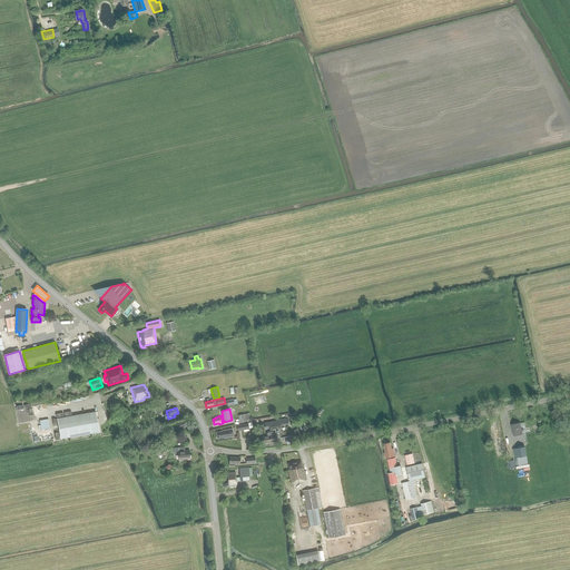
[(61,439),(99,432),(96,412),(57,419),(61,439)]
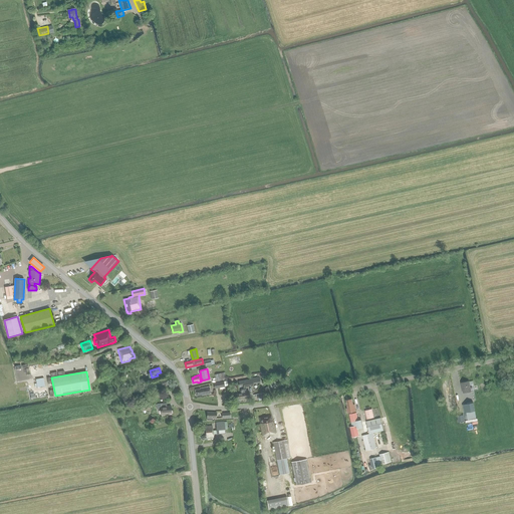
[(252,378),(252,377),(249,377),(249,379),(239,381),(239,387),(243,386),(244,388),(254,386),(253,384),(260,382),(260,377),(252,378)]
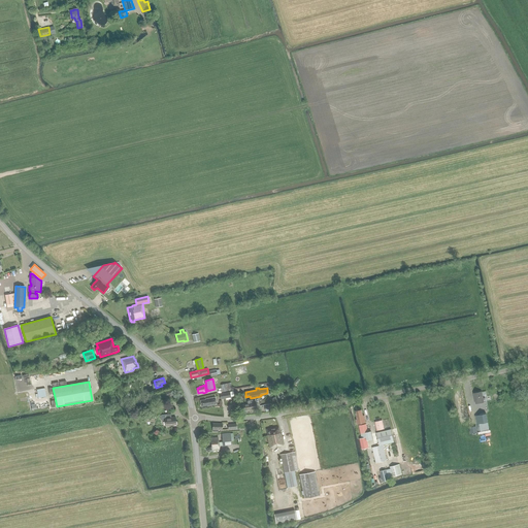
[(157,393),(157,392),(153,394),(155,399),(159,398),(158,397),(163,395),(165,400),(173,397),(172,395),(172,394),(171,390),(165,391),(165,390),(157,393)]
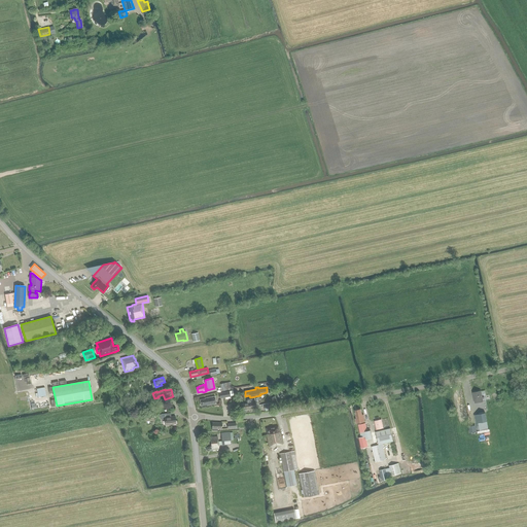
[(482,398),(481,391),(472,392),(475,403),(483,401),(484,400),(484,398),(482,398)]
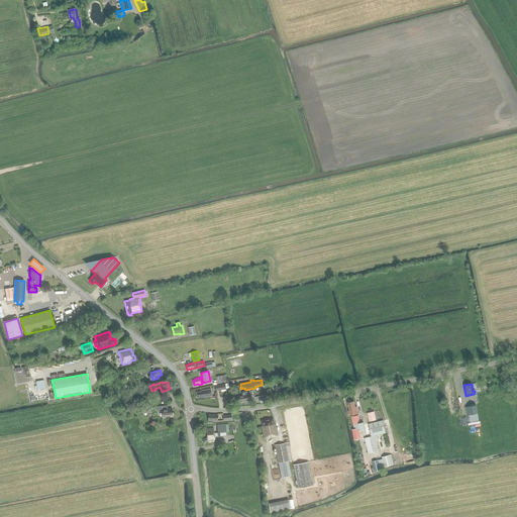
[(201,391),(196,392),(197,398),(203,397),(203,398),(205,398),(205,397),(207,396),(207,397),(211,396),(210,389),(201,391)]
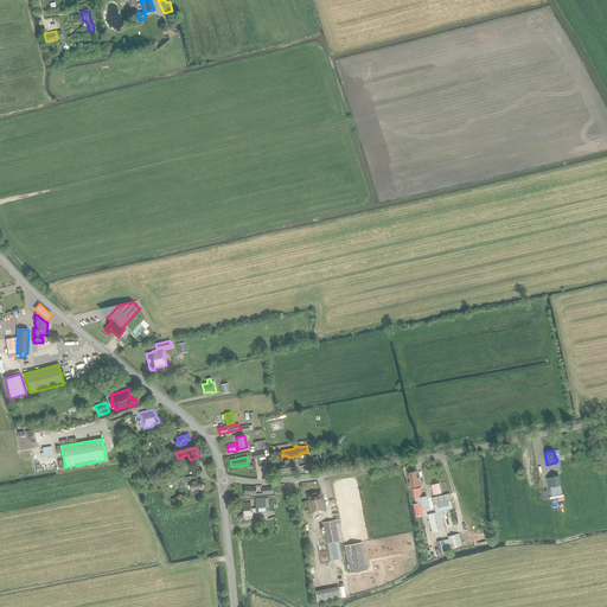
[(285,461),(285,464),(276,465),(278,472),(287,471),(287,472),(294,471),(292,460),(285,461)]
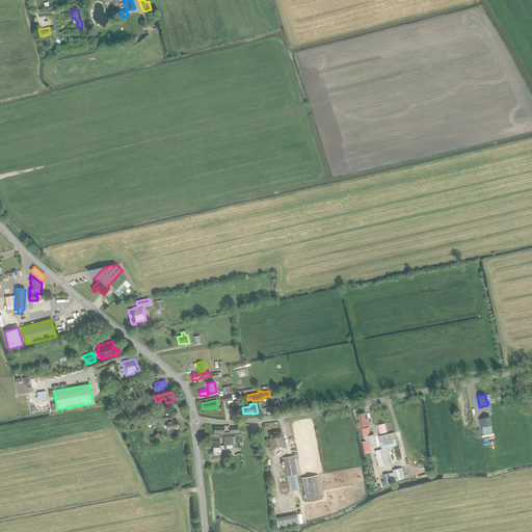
[(366,421),(364,414),(357,415),(360,423),(358,423),(358,428),(368,426),(367,420),(366,421)]
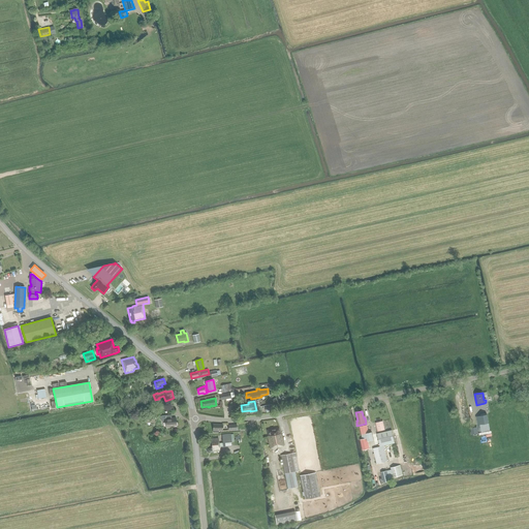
[(489,423),(487,414),(475,416),(477,425),(481,425),(483,430),(489,428),(488,424),(489,423)]
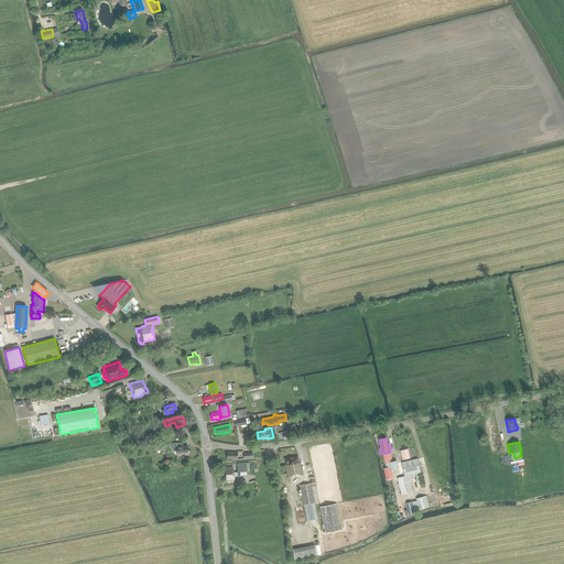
[(181,446),(181,443),(173,443),(174,447),(176,447),(176,455),(177,455),(177,456),(182,456),(182,454),(188,454),(187,446),(181,446)]
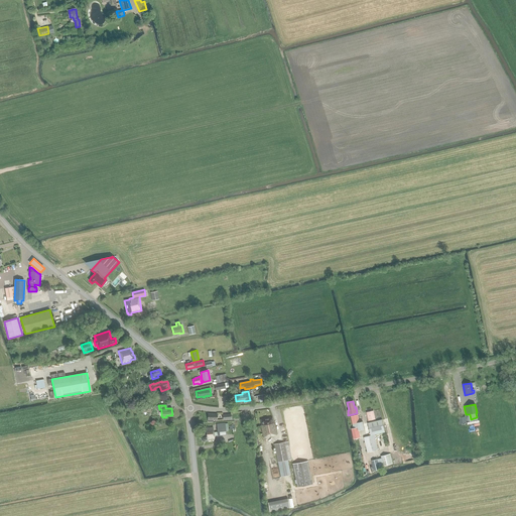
[(369,421),(375,419),(373,410),(366,412),(369,421)]
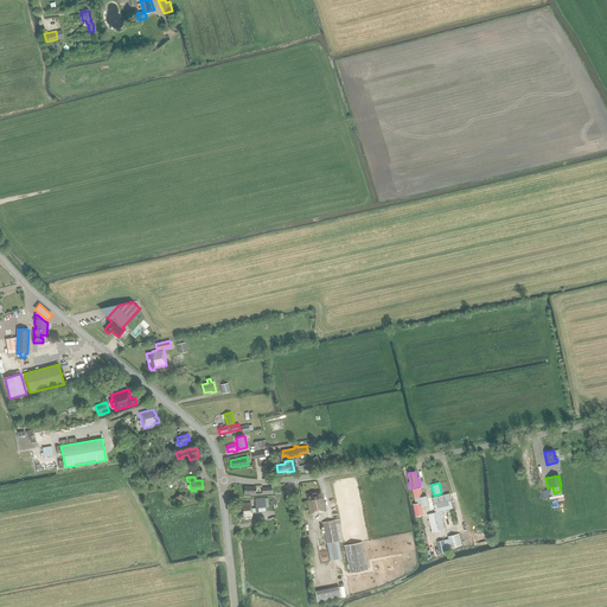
[(422,497),(421,487),(413,490),(416,504),(414,505),(416,517),(423,516),(421,506),(428,505),(427,496),(422,497)]
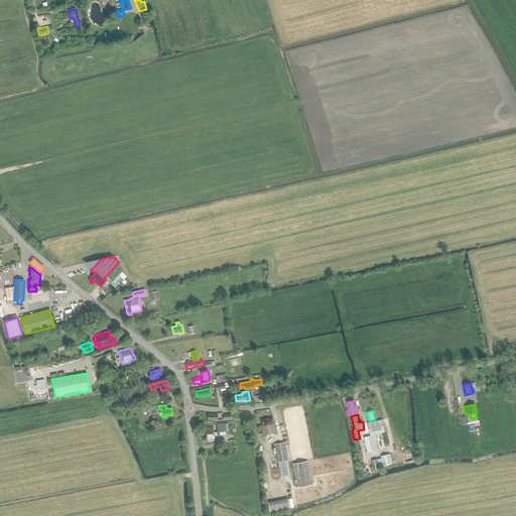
[(260,420),(261,425),(263,438),(272,436),(272,435),(276,435),(274,423),(273,423),(272,417),(260,420)]
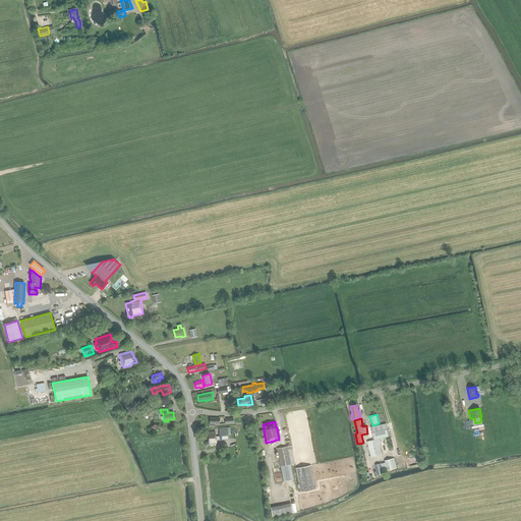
[(371,427),(374,440),(378,440),(389,437),(386,423),(371,427)]
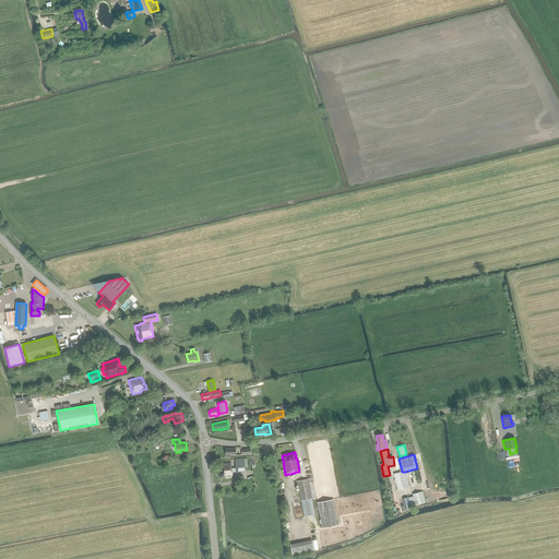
[(232,468),(230,463),(219,464),(221,472),(217,472),(218,477),(224,476),(225,478),(232,477),(232,473),(236,472),(236,473),(245,472),(245,466),(247,466),(247,459),(235,460),(236,468),(232,468)]
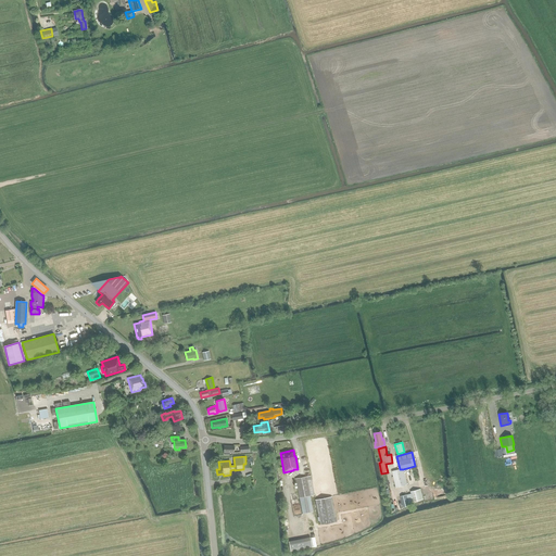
[(304,477),(295,479),(302,514),(313,512),(310,496),(314,495),(311,476),(310,467),(303,468),(304,474),(304,477)]
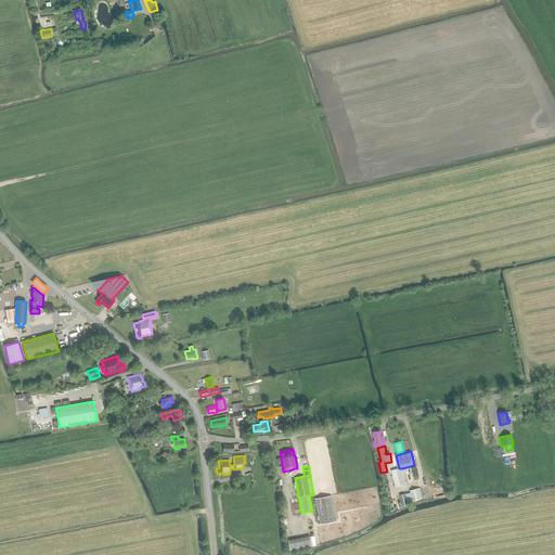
[(405,485),(402,468),(399,468),(391,470),(395,487),(405,485)]
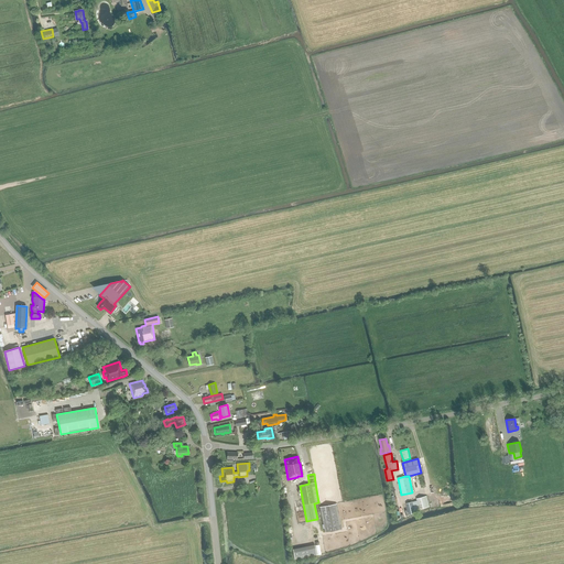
[(416,499),(420,509),(430,507),(426,496),(416,499)]
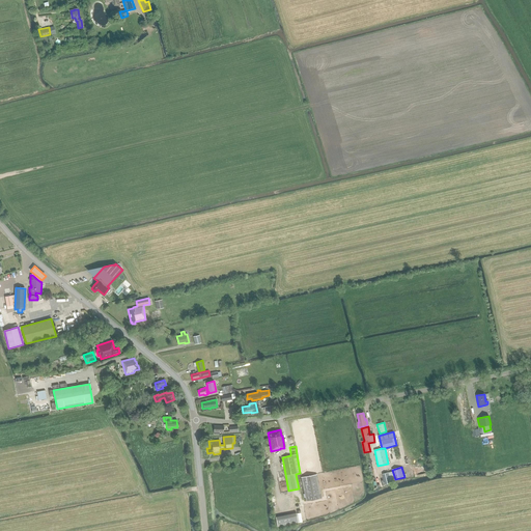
[(324,476),(308,479),(313,503),(329,500),(324,476)]
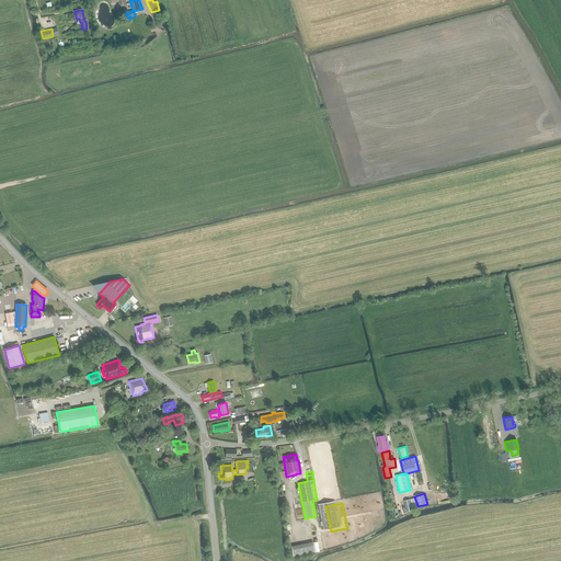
[(307,544),(292,547),(293,557),(309,553),(307,544)]
